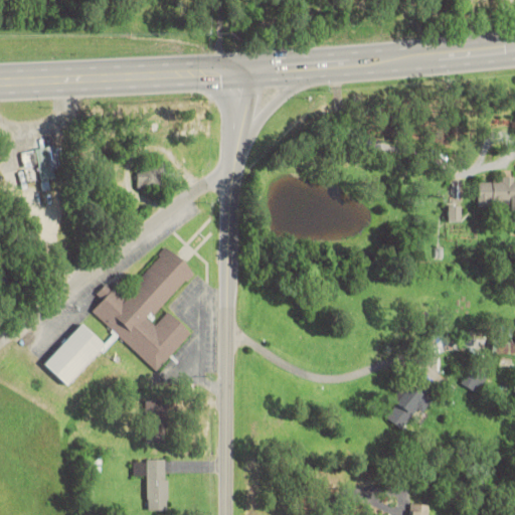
[(55,179),(53,148),(23,150),(24,181),(55,179)]
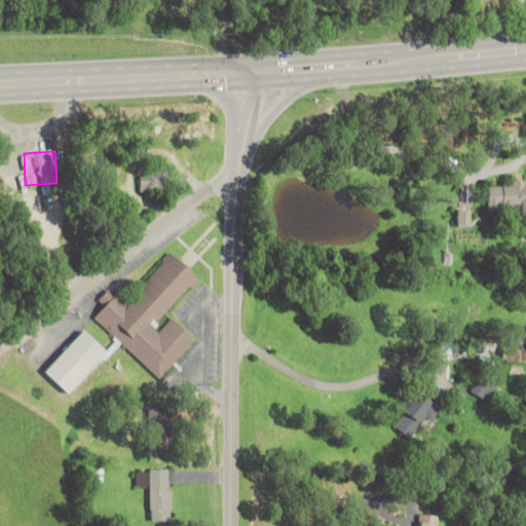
[(165,167),(140,167),(140,192),(165,192),(165,167)]
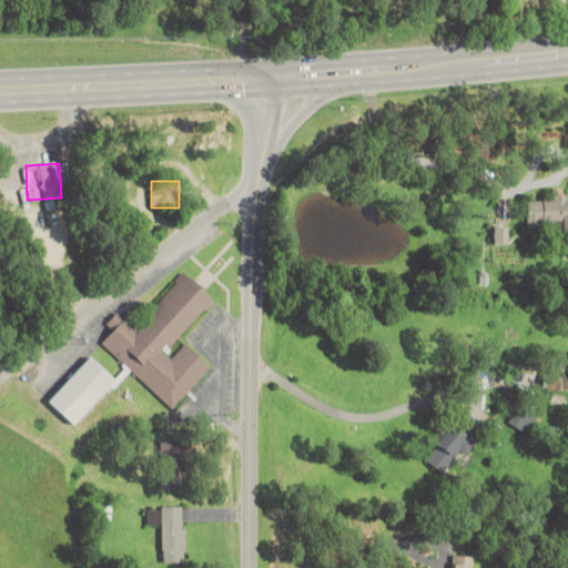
[(527,225),(563,224),(564,234),(567,233),(567,200),(567,201),(567,198),(526,200),(527,225)]
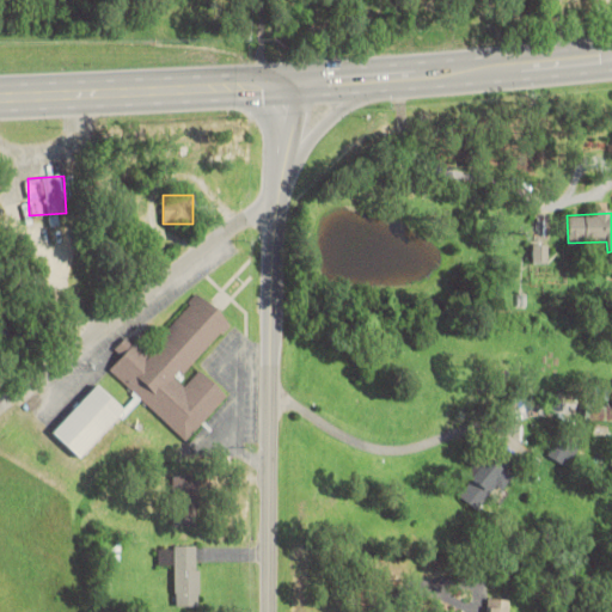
[(194,293),(230,323),(173,375),(182,385),(197,371),(226,395),(187,441),(133,392),(108,369),(112,360),(118,355),(117,350),(128,341),(132,343),(147,353),(194,293)]
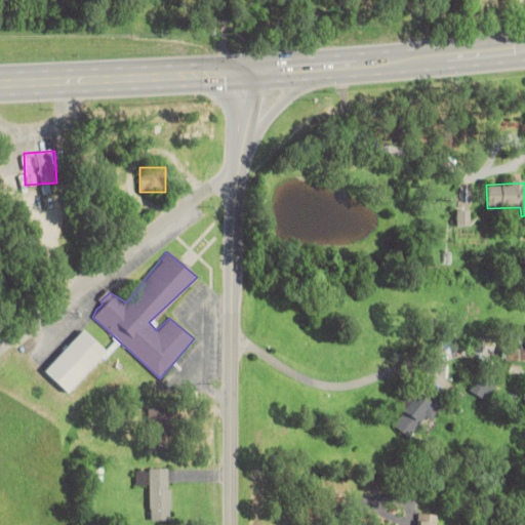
[(80,330),(103,351),(65,391),(43,371),(80,330)]
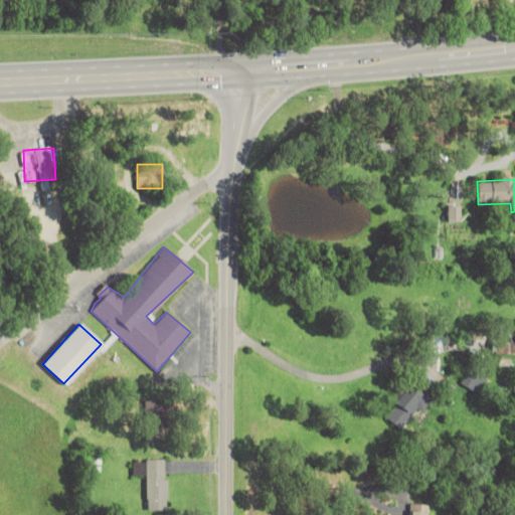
[(514,354),(514,343),(495,342),(494,353),(514,354)]
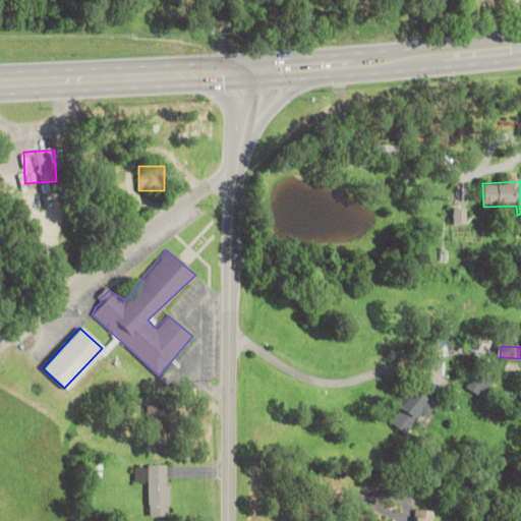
[(465,389),(483,399),(495,379),(475,369),(465,389)]
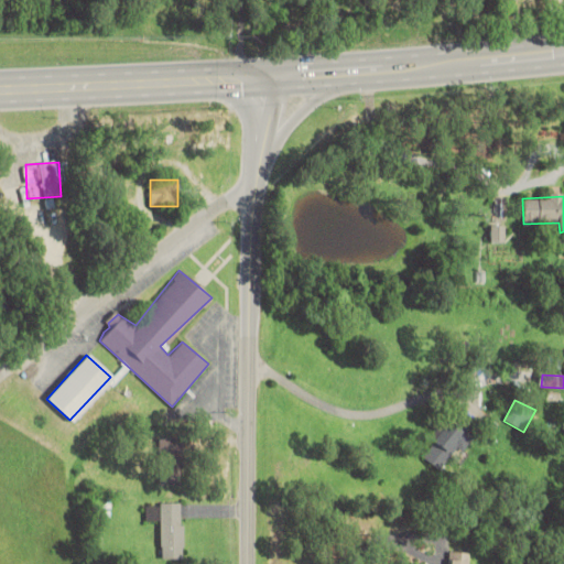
[(454,405),(429,440),(433,442),(422,458),(443,473),(479,423),(454,405)]
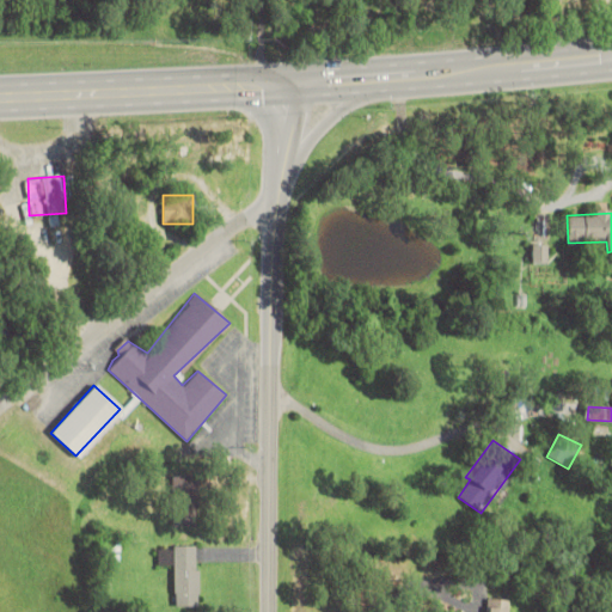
[(171,476),(171,526),(200,526),(200,476),(171,476)]
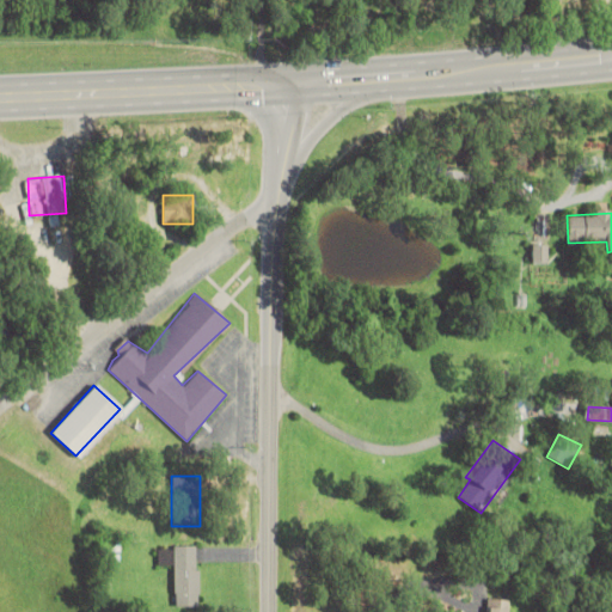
[(197,545),(157,545),(158,565),(172,565),(173,606),(199,606),(197,545)]
